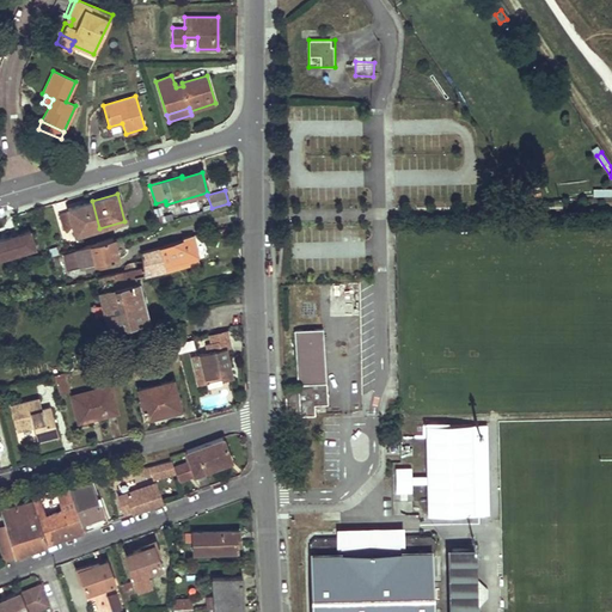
[(74,236),(99,228),(92,201),(67,208),(67,212),(57,214),(62,230),(72,227),(74,236)]
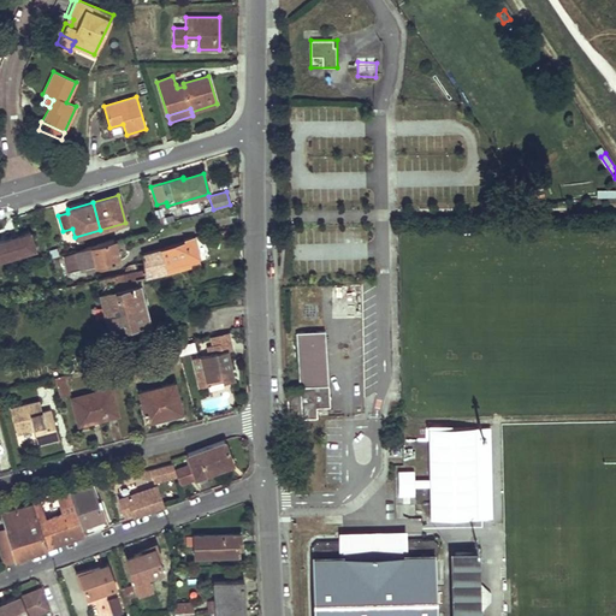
[(199,202),(188,203),(189,213),(200,212),(199,202)]
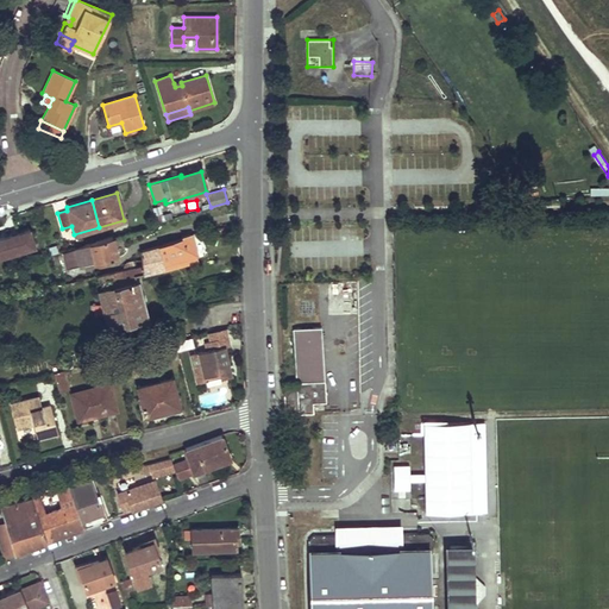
[(161,206),(152,207),(157,223),(164,221),(161,206)]
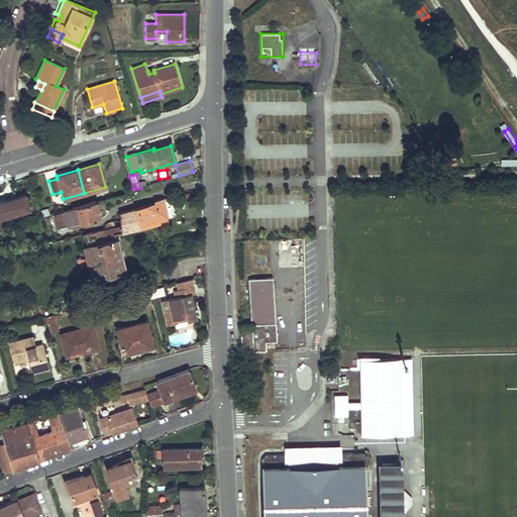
[(25,195),(0,201),(0,218),(29,210),(25,195)]
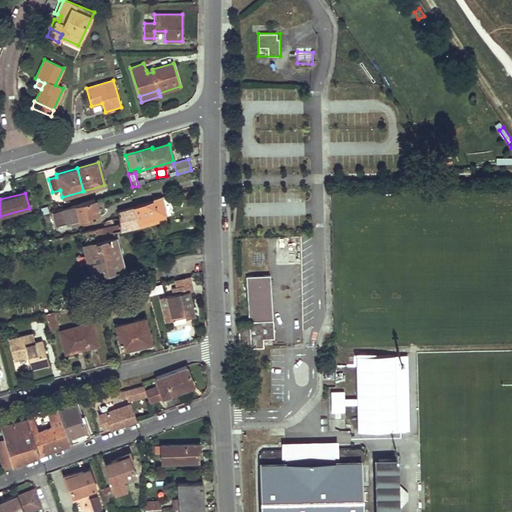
[(82,244),(90,276),(123,268),(115,235),(114,236),(113,231),(115,230),(138,225),(137,221),(165,213),(160,196),(152,198),(153,200),(117,210),(119,217),(119,223),(113,224),(102,227),(93,229),(94,235),(96,241),(82,244)]
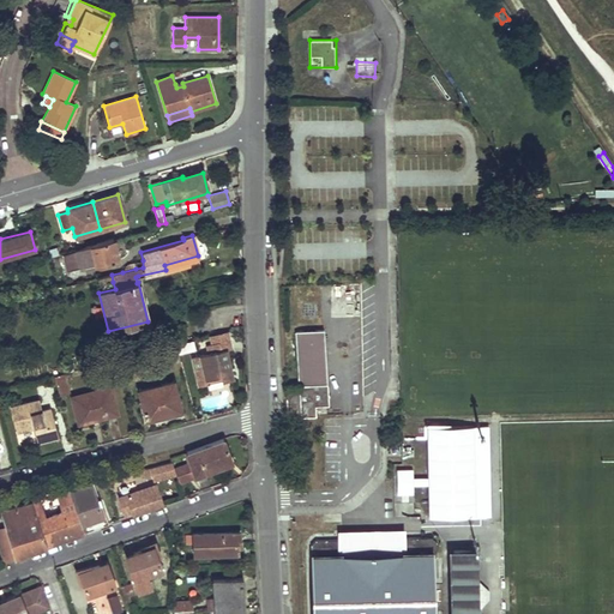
[(74,250),(79,268),(96,264),(118,259),(112,238),(103,240),(74,248),(74,250)]
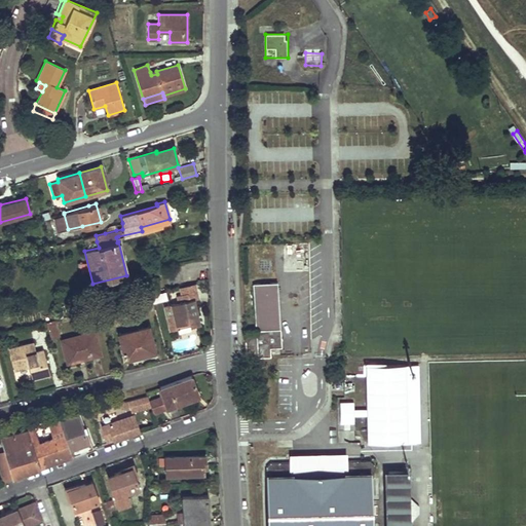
[(64,214),(53,218),(58,232),(68,229),(64,214)]
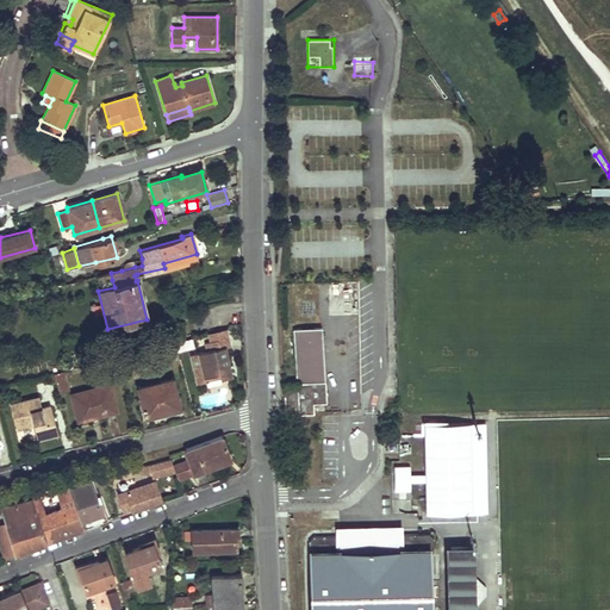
[(298,415),(313,414),(312,403),(325,403),(322,328),(318,328),(293,329),(296,384),(284,384),(285,412),(298,412),(298,415)]
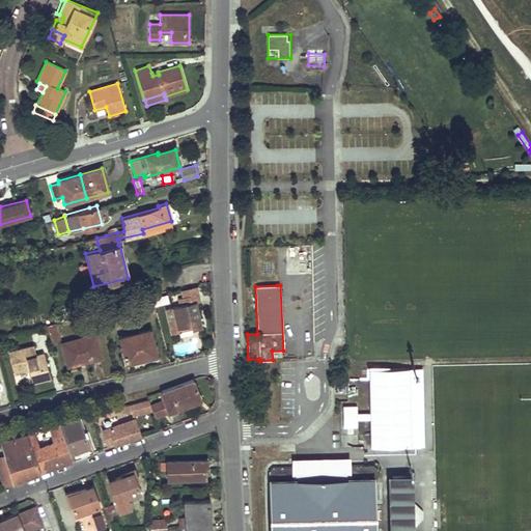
[(201,310),(196,287),(163,295),(166,309),(195,302),(197,311),(201,310)]
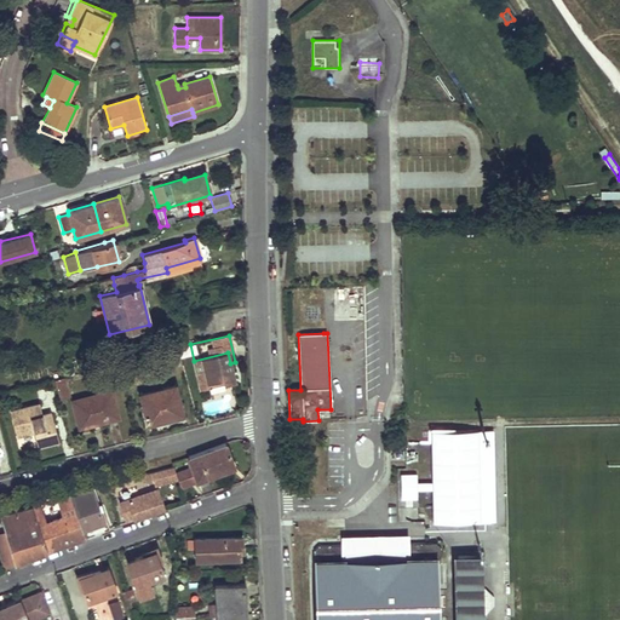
[(222,380),(223,385),(235,382),(230,363),(228,352),(194,361),(199,386),(206,384),(222,380)]
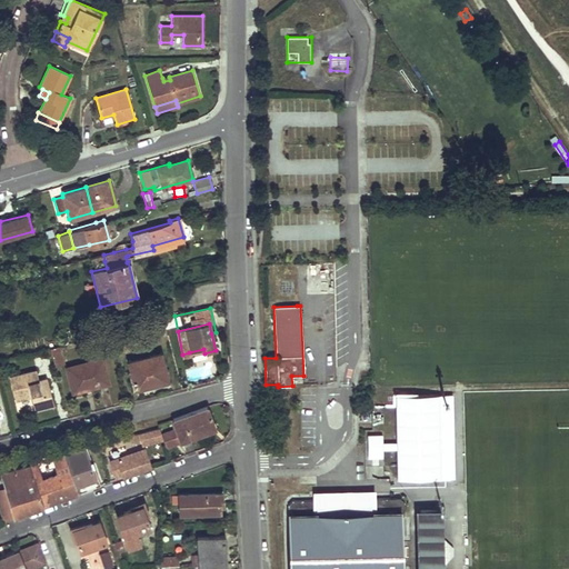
[(55,367),(65,363),(59,347),(50,349),(55,367)]
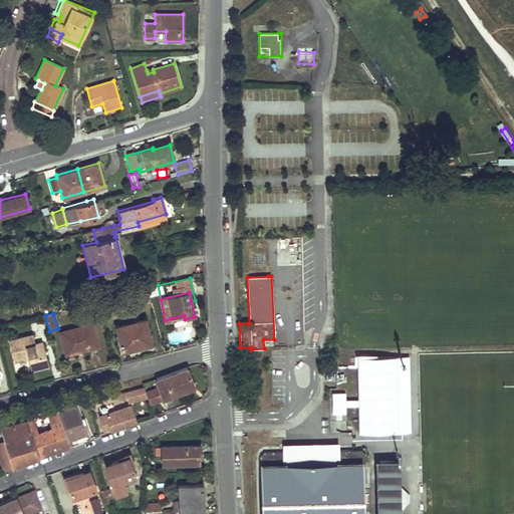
[(115,326),(122,351),(152,343),(146,319),(115,326)]
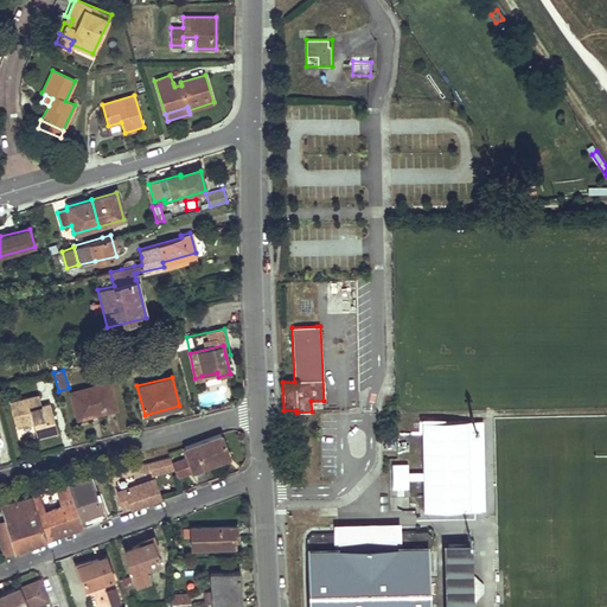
[(107,410),(116,408),(109,382),(71,393),(77,415),(94,410),(95,414),(107,410)]
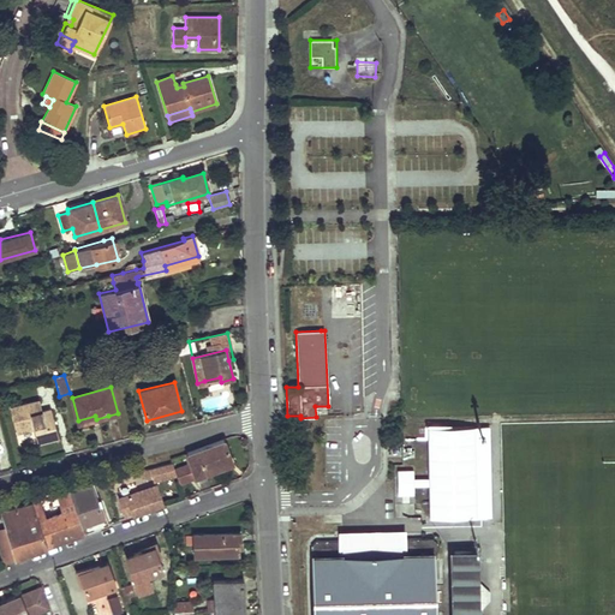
[(37,443),(58,437),(51,408),(42,411),(37,412),(35,401),(10,408),(17,433),(34,428),(37,443)]
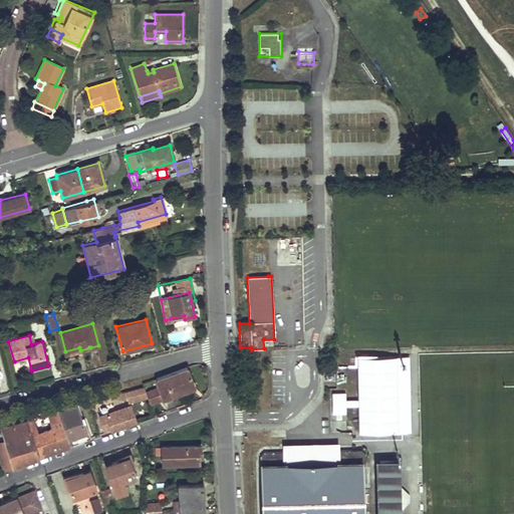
[(407,433),(406,413),(397,413),(395,357),(355,358),(356,396),(344,396),(344,394),(331,394),(331,414),(344,414),(344,404),(356,404),(358,434),(407,433)]
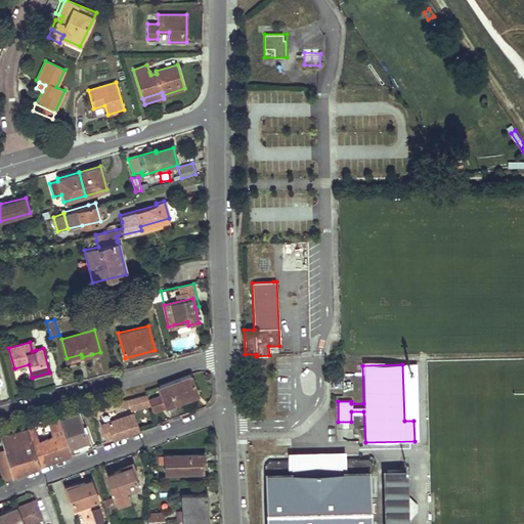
[(162,396),(148,401),(150,405),(153,411),(198,395),(194,387),(190,375),(159,386),(162,396)]
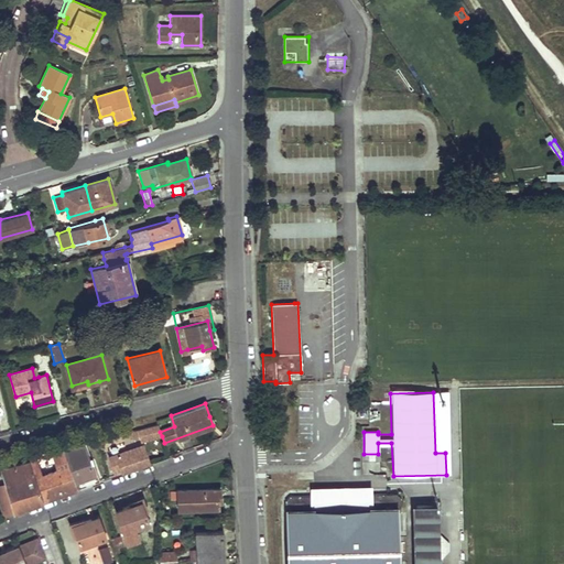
[(158,424),(137,430),(138,435),(140,442),(162,436),(160,432),(158,424)]
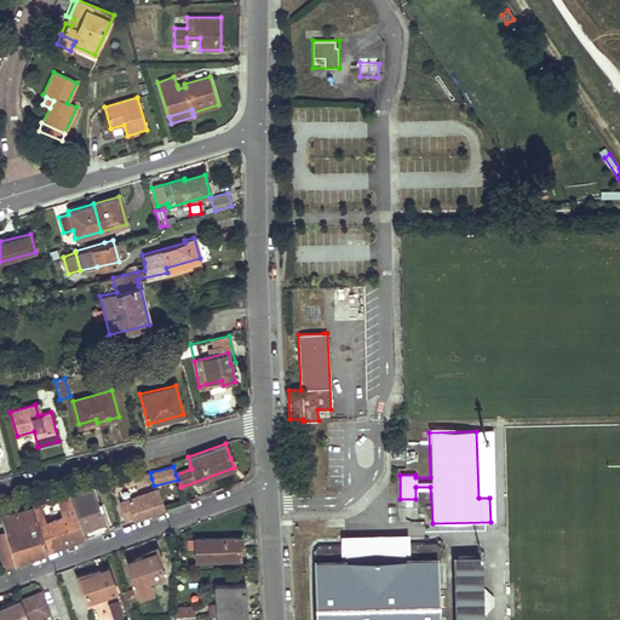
[(70,493),(86,537),(97,533),(109,528),(102,509),(101,504),(96,505),(90,488),(70,493)]
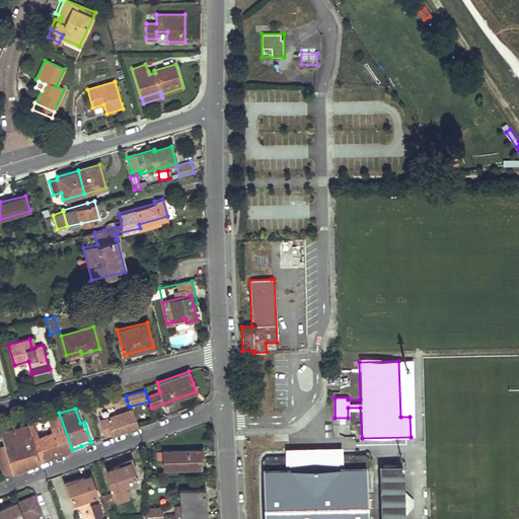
[(132,411),(100,421),(105,434),(112,432),(115,430),(117,433),(137,426),(132,411)]
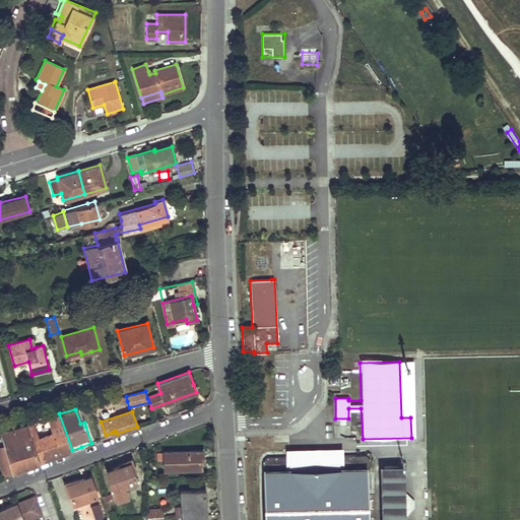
[(26,426),(40,462),(56,456),(72,450),(59,413),(48,416),(53,434),(39,438),(36,430),(35,430),(31,421),(25,423),(26,426)]
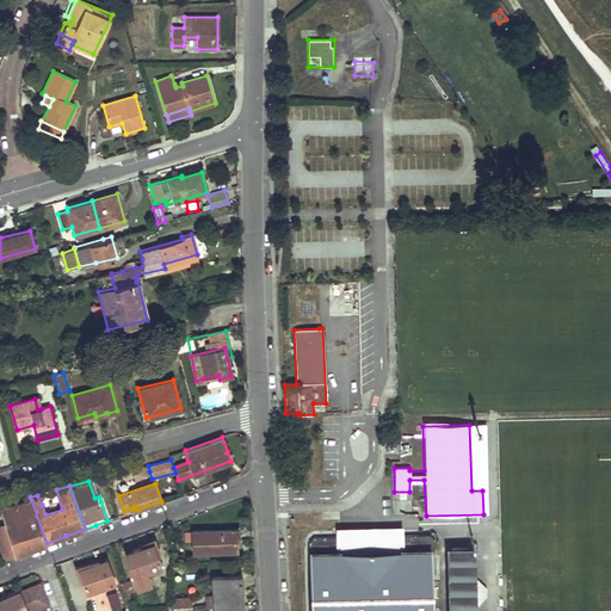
[(31,500),(1,508),(6,523),(16,555),(47,543),(31,500)]
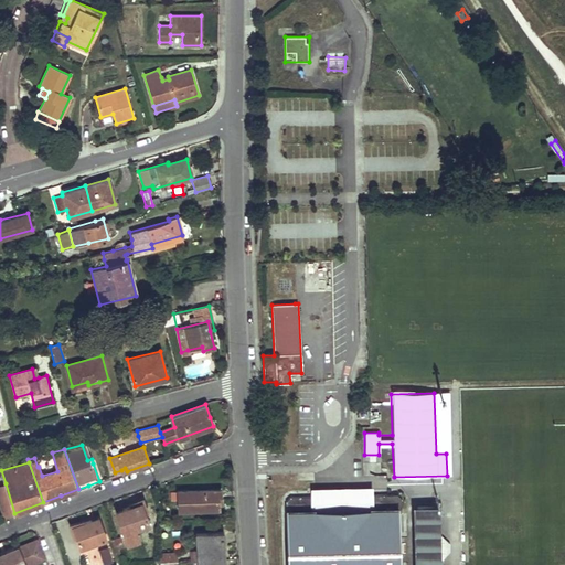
[(0,484),(0,508),(2,516),(14,513),(6,483),(0,484)]
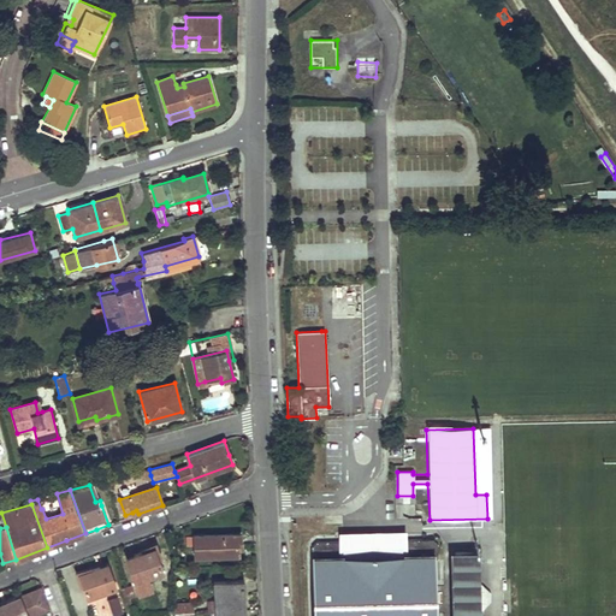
[(194,535),(195,557),(237,555),(237,548),(242,548),(241,533),(235,533),(194,535)]
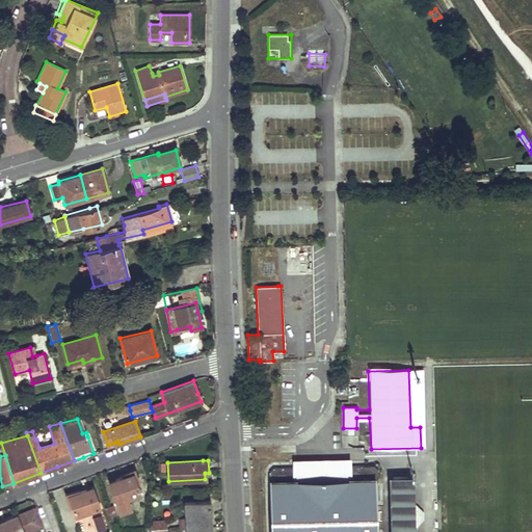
[(269,473),(270,531),(375,531),(374,482),(378,482),(377,470),(373,466),(347,467),(347,463),(295,464),(295,468),(273,468),(269,473)]
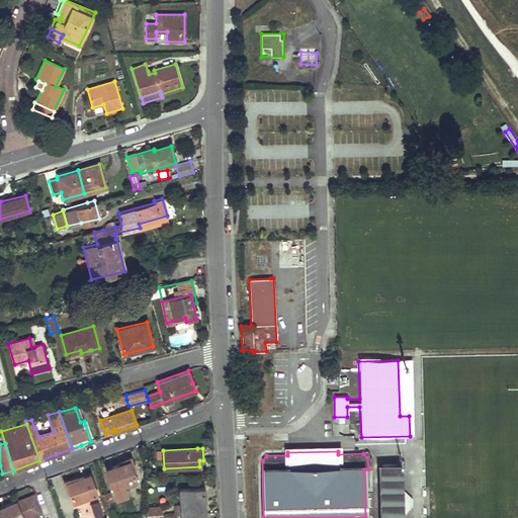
[(105,468),(116,500),(127,496),(125,490),(123,485),(132,482),(137,481),(130,460),(105,468)]
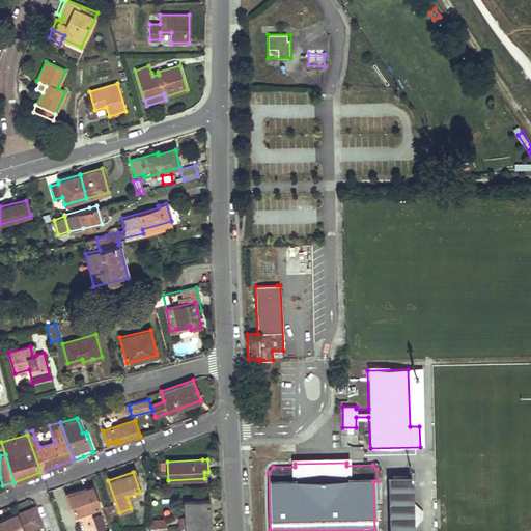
[(391,476),(392,530),(412,530),(412,476),(391,476)]
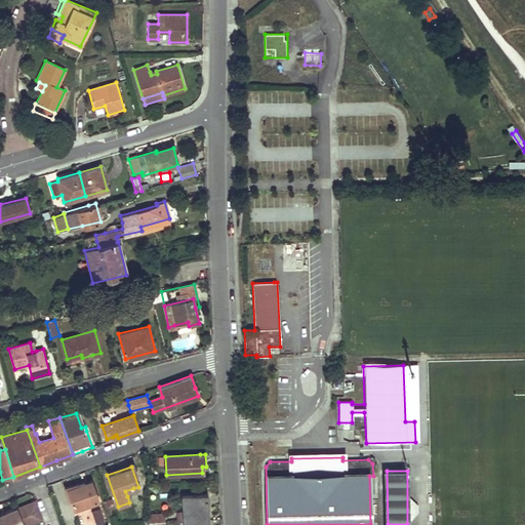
[(68,490),(74,510),(98,500),(91,481),(68,490)]
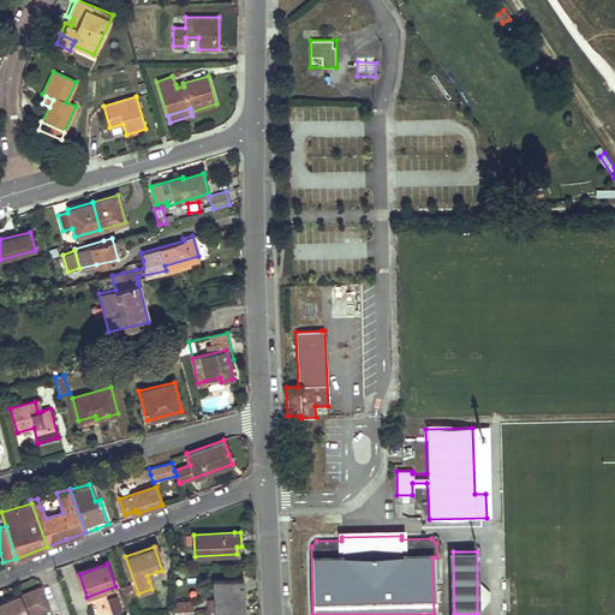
[(213,580),(214,610),(245,609),(244,579),(213,580)]
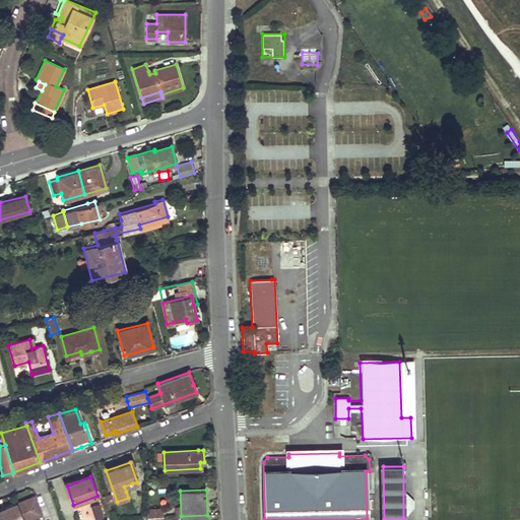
[(36,498),(0,510),(0,519),(33,519),(43,517),(36,498)]
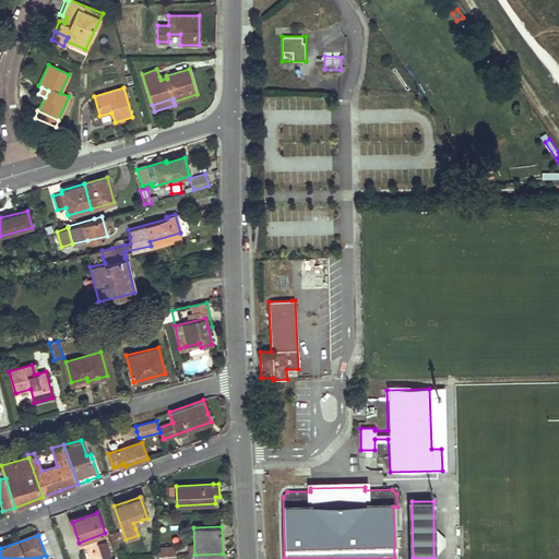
[(111,556),(106,543),(98,545),(104,558),(111,556)]
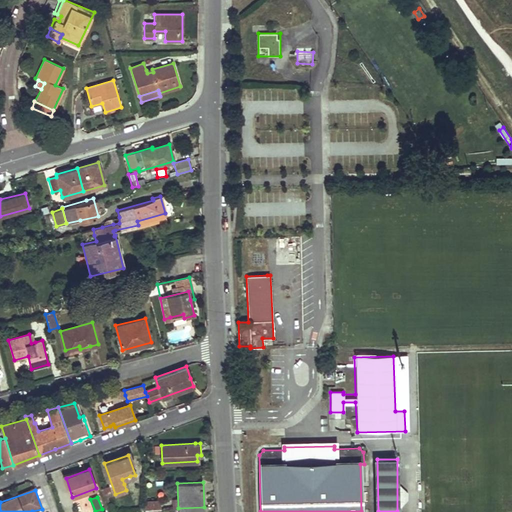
[(159,500),(144,501),(144,510),(160,509),(159,500)]
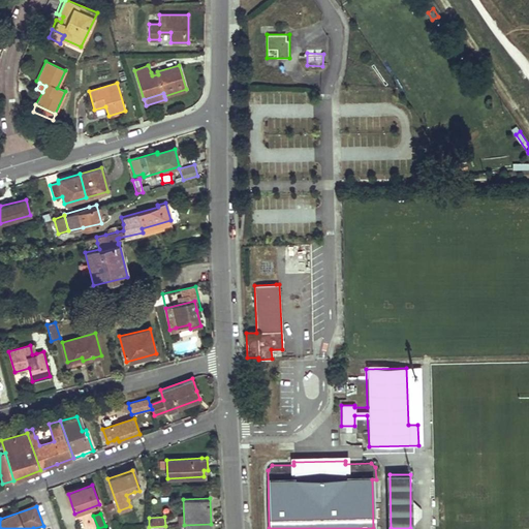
All buildings are outlined.
